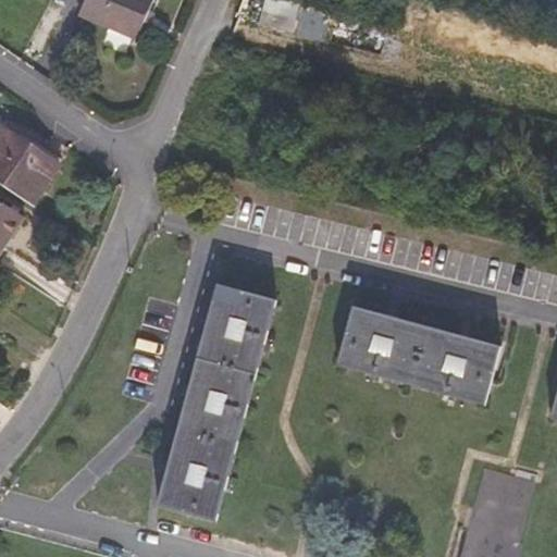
[(136,38),(153,0),(84,0),(78,13),(136,38)]
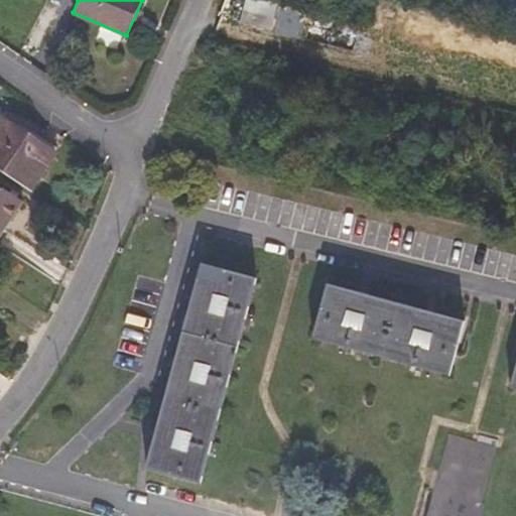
[(277,2),(268,0),(245,0),(240,22),(270,30),(277,2)]
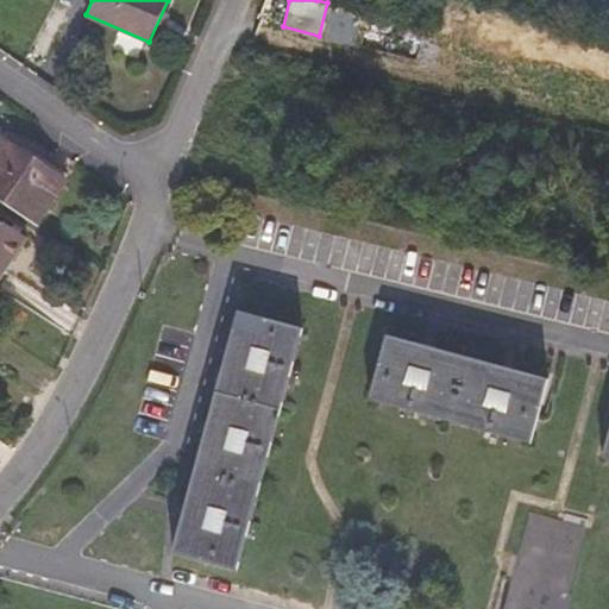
[(425,27),(369,13),(359,45),(418,60),(425,27)]
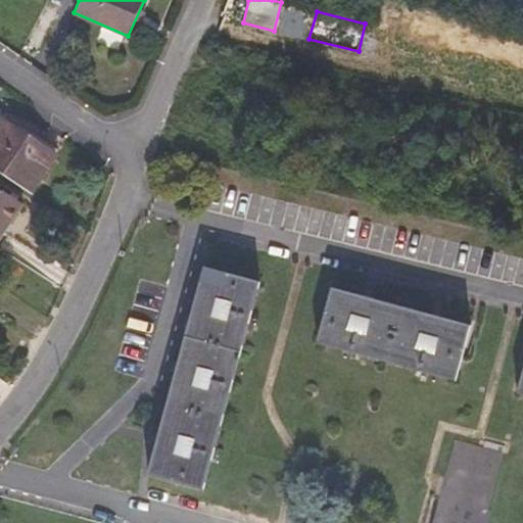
[(2,120),(0,123),(0,173),(30,193),(54,155),(2,120)]
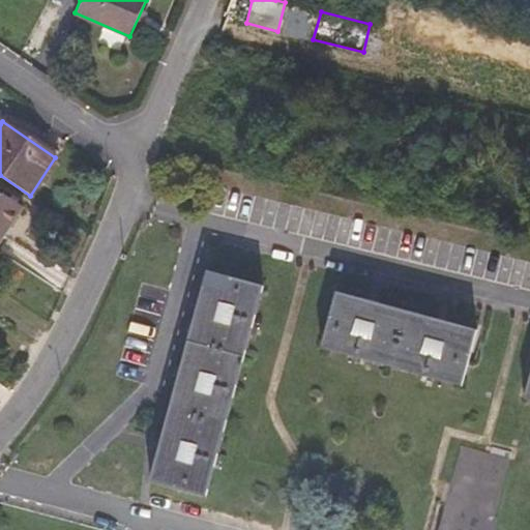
[(0,240),(23,206),(0,190),(0,240)]
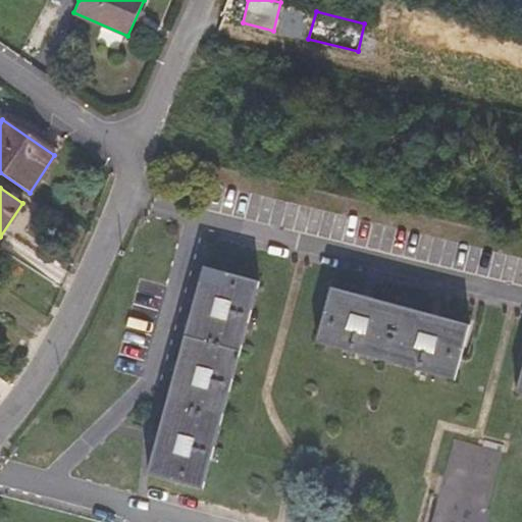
[(259,281),(203,266),(149,473),(202,487),(259,281)]
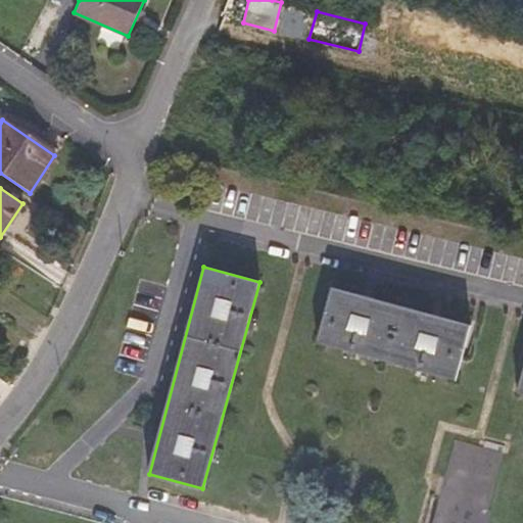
[(331,288),(317,342),(456,380),(469,325),(331,288)]
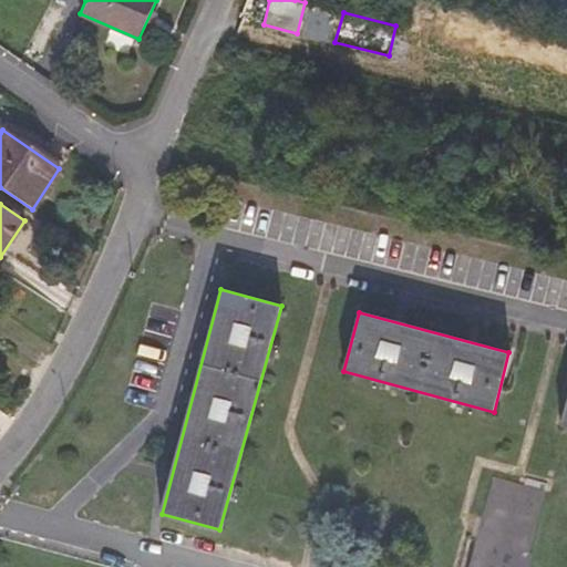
[(462,566),(522,566),(525,556),(521,555),(537,492),(486,478),(462,566)]
